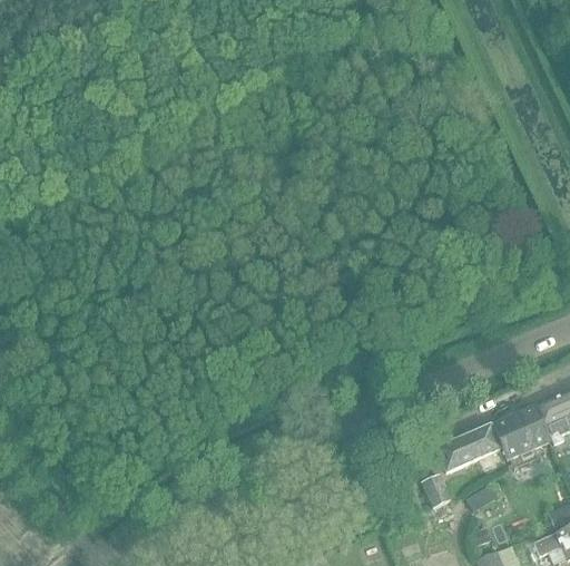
[(569,430),(569,397),(568,392),(540,405),(556,443),(566,439),(563,433),(569,430)]
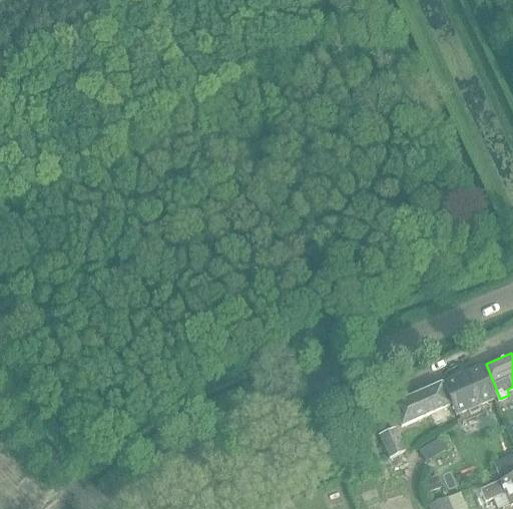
[(475,413),(480,411),(478,406),(495,399),(482,366),(444,382),(457,414),(473,408),(475,413)]
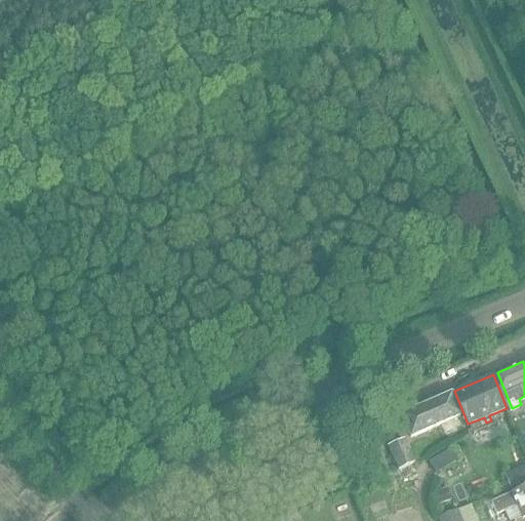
[(447,435),(466,427),(450,392),(402,413),(411,434),(441,422),(447,435)]
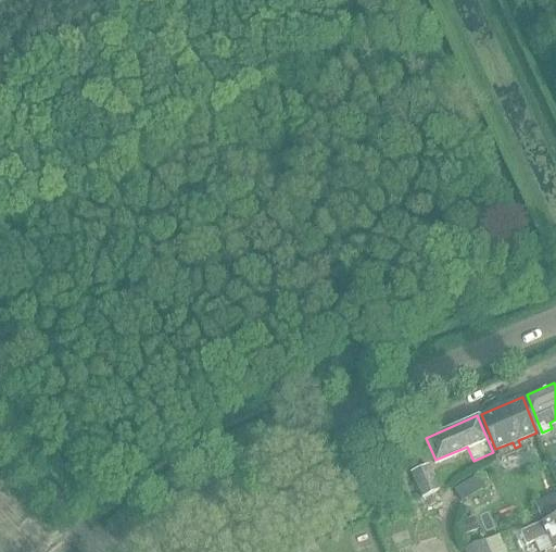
[(419,496),(425,515),(444,511),(440,500),(443,499),(428,463),(412,471),(421,494),(419,496)]
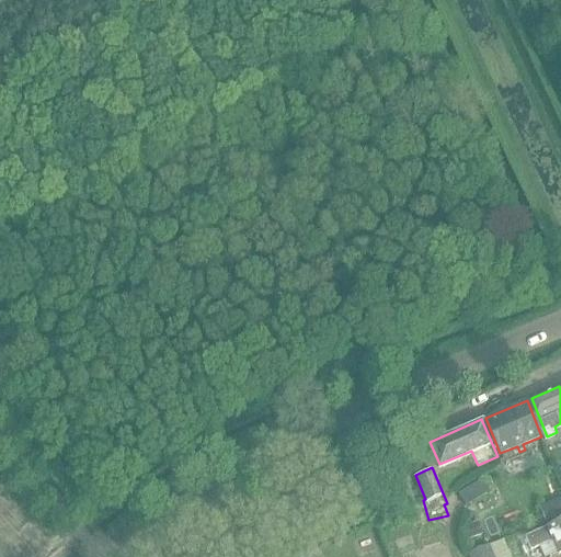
[(477,509),(491,500),(485,491),(490,488),(481,475),(458,490),(466,502),(470,500),(477,509)]
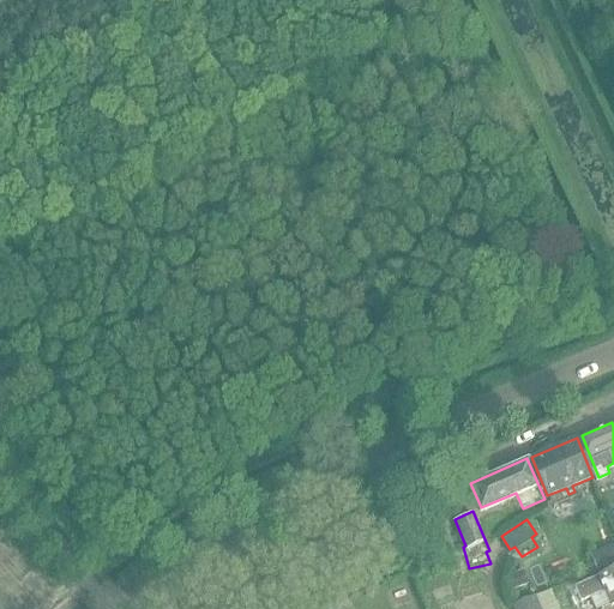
[(612,560),(606,544),(603,546),(588,552),(594,567),(612,560)]
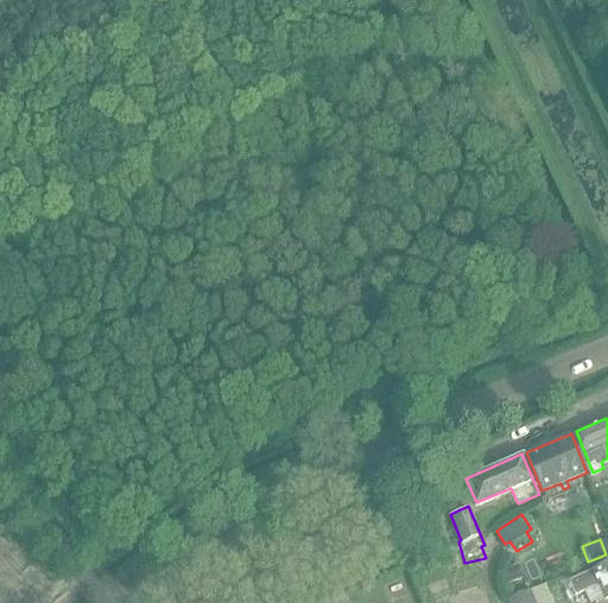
[(603,596),(603,597),(607,595),(607,562),(570,579),(575,591),(584,588),(590,602),(603,596)]
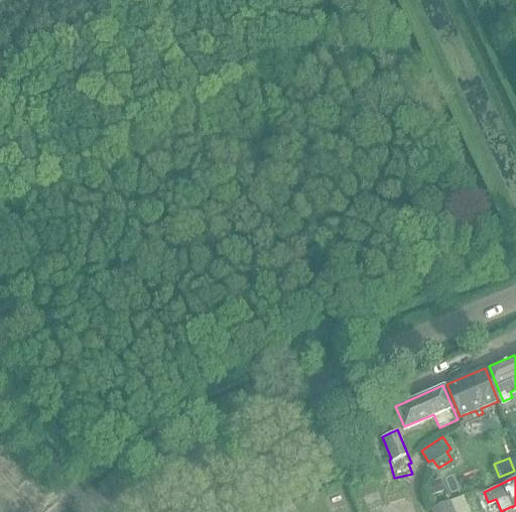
[(453,511),(447,499),(429,507),(431,511),(453,511)]
